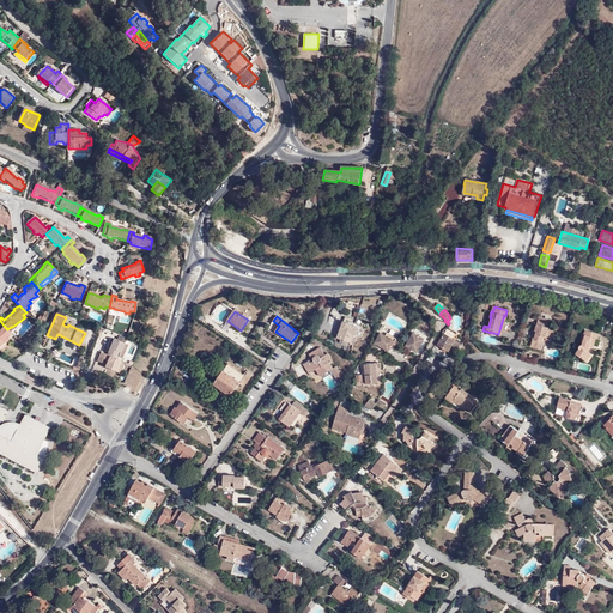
[(11,327),(7,329),(10,332),(25,319),(25,317),(20,321),(12,327),(11,327)]
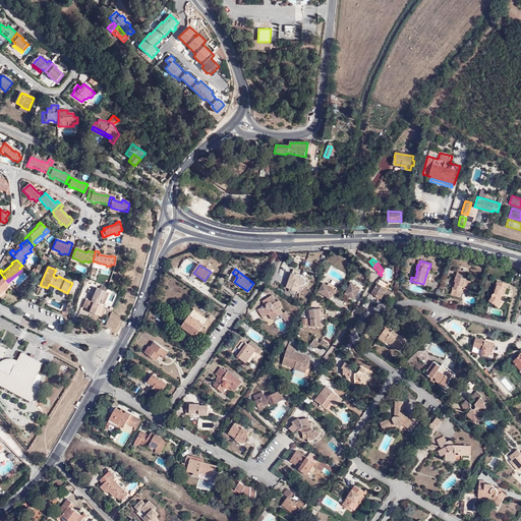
[(468,290),(470,282),(465,280),(467,275),(458,272),(455,282),(457,282),(455,288),(453,287),(452,294),(460,296),(461,291),(460,291),(461,287),(463,288),(463,289),(468,290)]
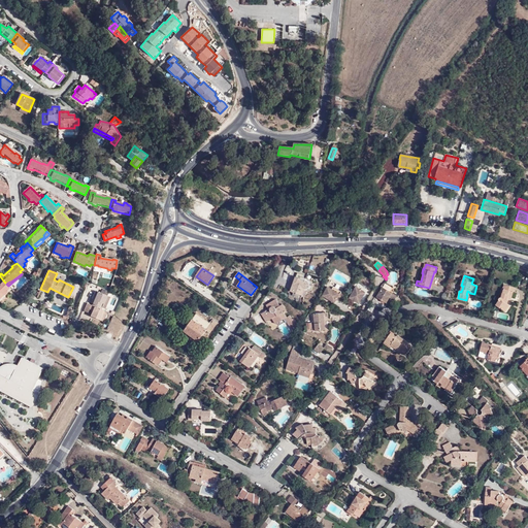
[(309,286),(308,285),(307,283),(301,281),(302,279),(296,276),(291,291),(302,296),(304,292),(305,288),(307,288),(308,287),(309,286)]
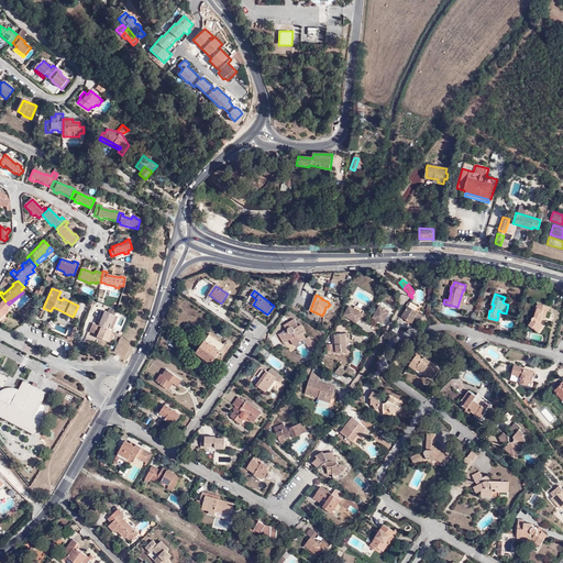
[(0,317),(4,313),(6,315),(9,311),(8,310),(11,307),(9,305),(7,302),(3,299),(0,302),(0,304),(0,317)]
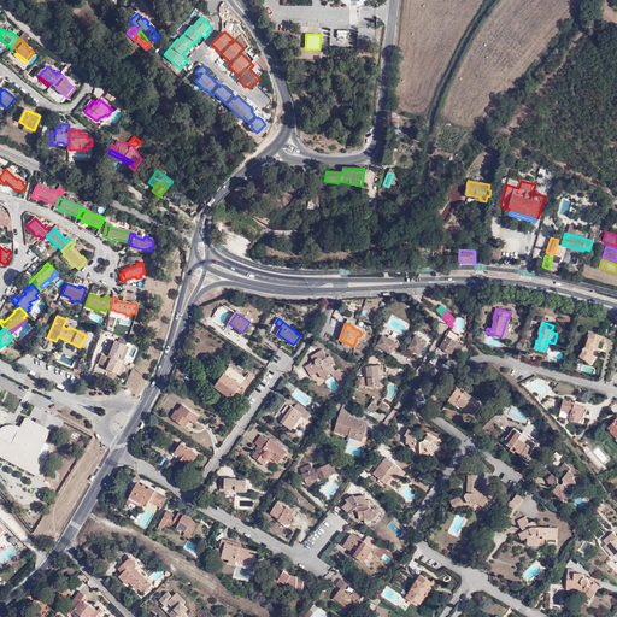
[(599,341),(600,335),(589,333),(588,338),(587,342),(586,347),(583,348),(582,351),(580,357),(589,363),(594,356),(593,356),(594,350),(597,351),(599,341)]
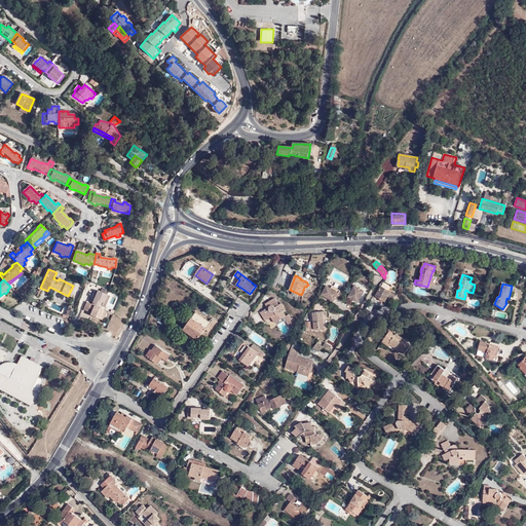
[(339,300),(343,293),(340,291),(338,293),(331,289),(327,286),(322,295),(334,302),(336,299),(339,300)]
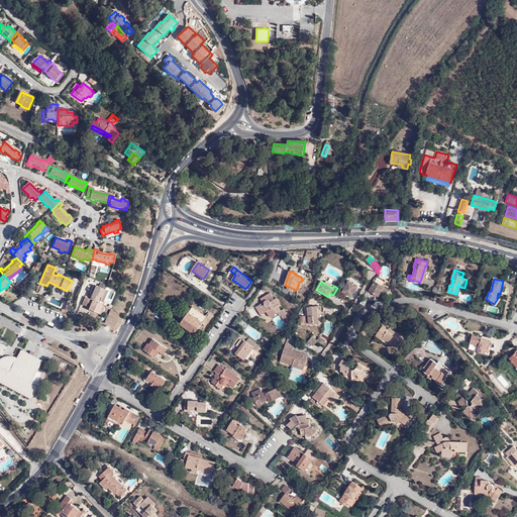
[(348,281),(342,292),(351,298),(357,287),(348,281)]
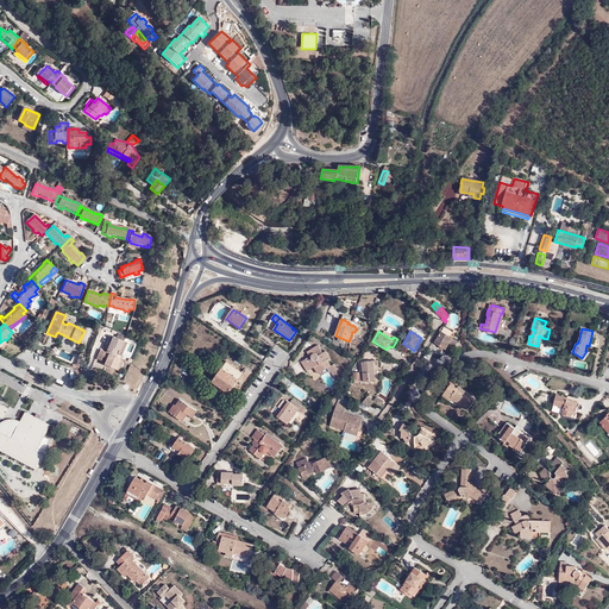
[(458,341),(440,332),(434,343),(445,350),(449,343),(454,346),(458,341)]
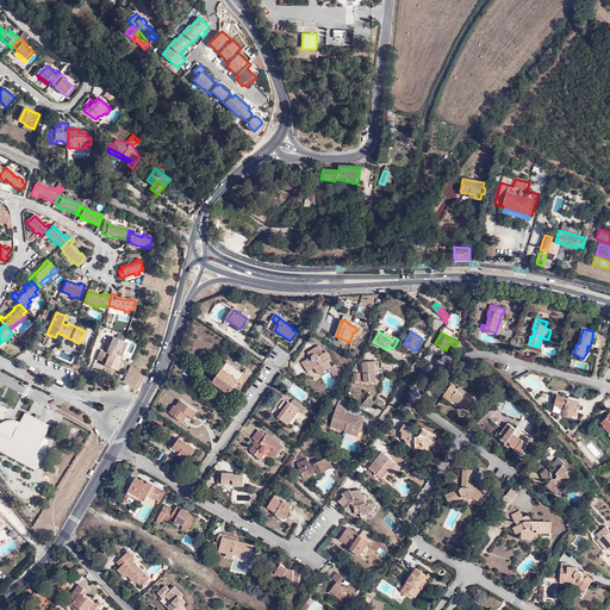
[(124,342),(116,338),(111,336),(105,349),(106,350),(118,355),(124,342)]
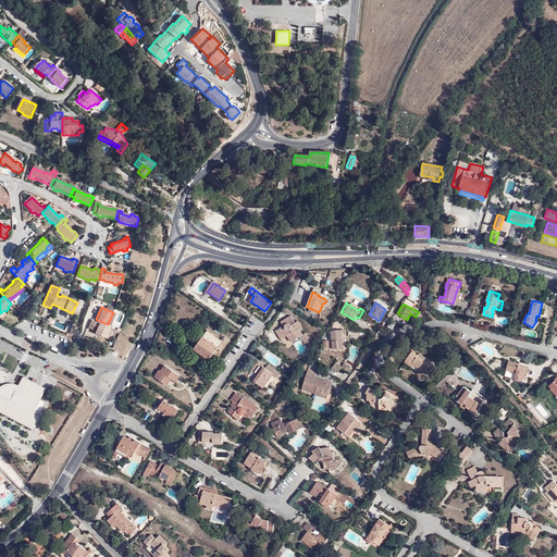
[(116,314),(113,312),(108,324),(111,326),(116,314)]
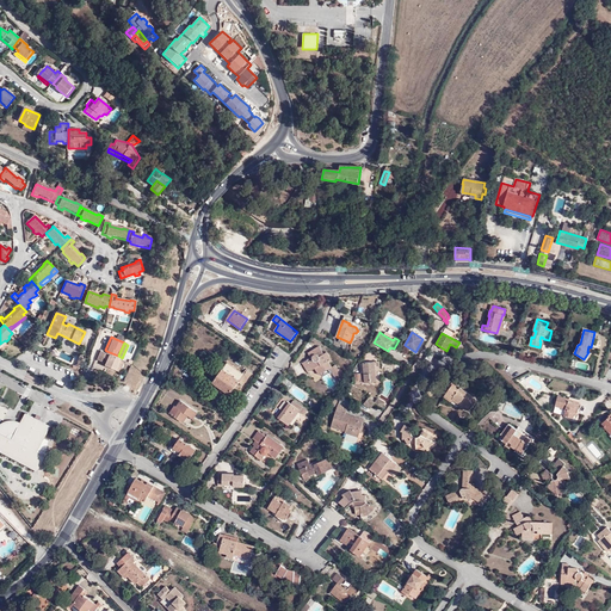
[(303,364),(309,372),(316,369),(321,375),(331,369),(333,366),(329,362),(333,359),(328,352),(325,355),(320,346),(309,353),(313,360),(310,362),(309,360),(303,364)]
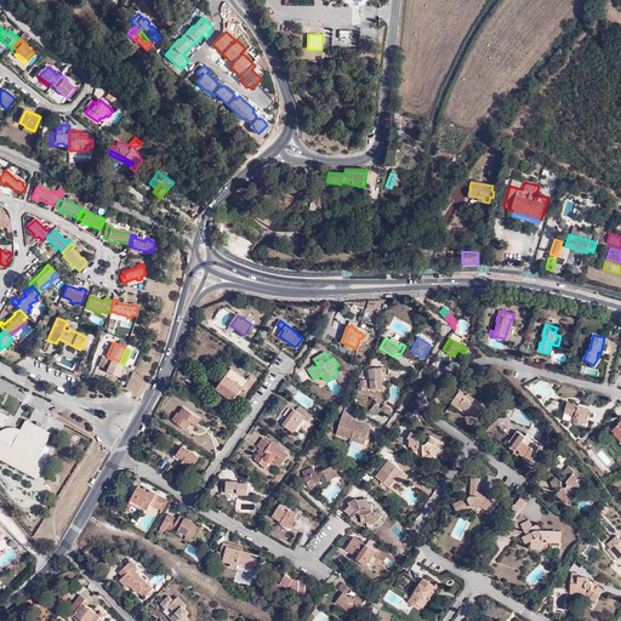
[(108,359),(103,357),(98,366),(103,369),(106,364),(109,366),(107,371),(118,377),(124,365),(119,364),(108,359)]
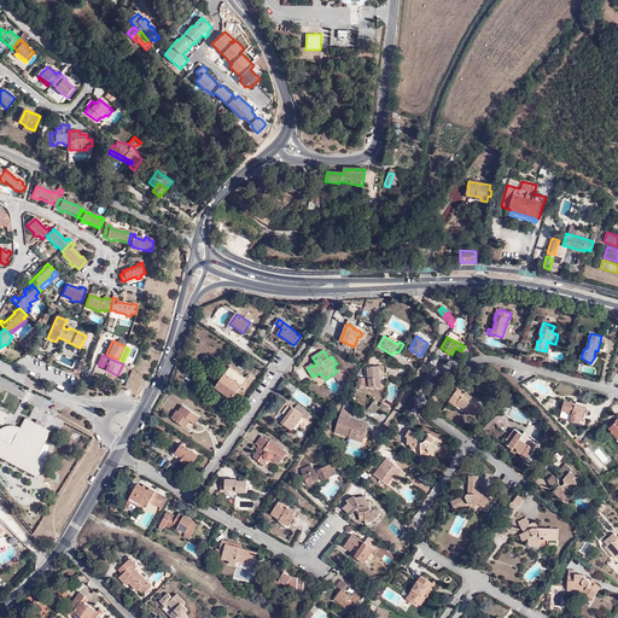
[(380,386),(379,366),(368,368),(365,368),(366,378),(360,379),(361,386),(366,386),(366,388),(371,388),(380,386)]
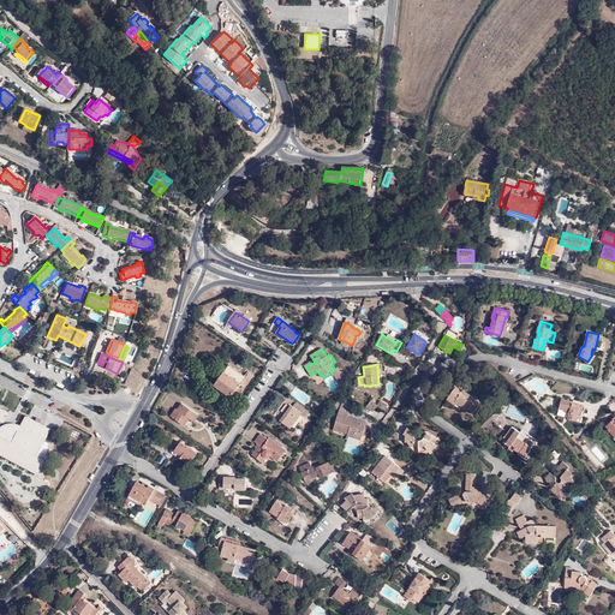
[(245,377),(230,365),(215,386),(232,396),(240,384),(245,388),(252,377),(248,375),(245,377)]
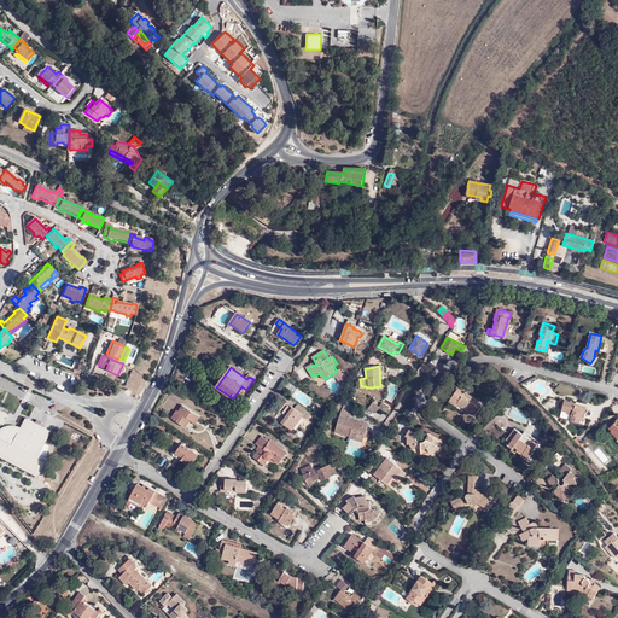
[(342,367),(337,371),(334,373),(338,377),(339,375),(343,382),(347,386),(353,378),(350,375),(351,375),(347,371),(345,372),(342,367)]
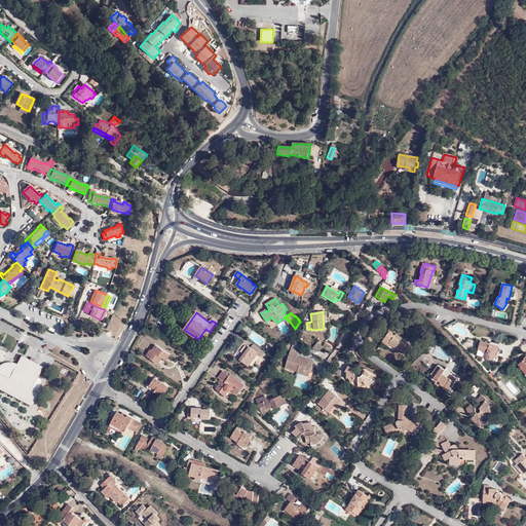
[(179,337),(184,330),(176,324),(171,332),(179,337)]
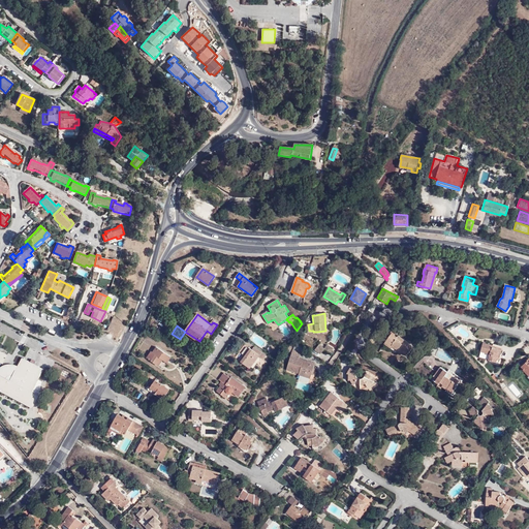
[(397,338),(392,334),(385,342),(391,346),(392,345),(406,356),(413,346),(399,336),(397,338)]
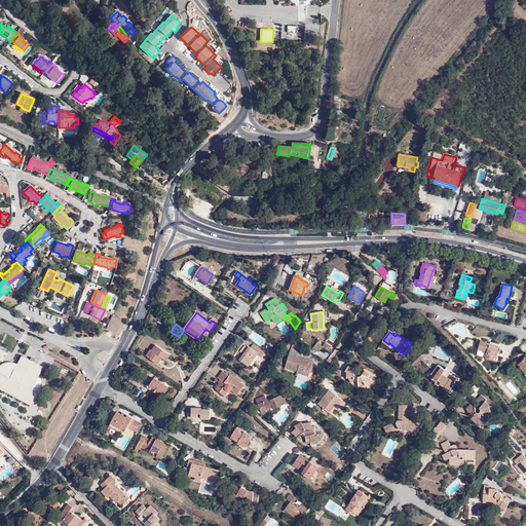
[(500,347),(481,341),(478,349),(487,352),(485,358),(496,361),(500,347)]
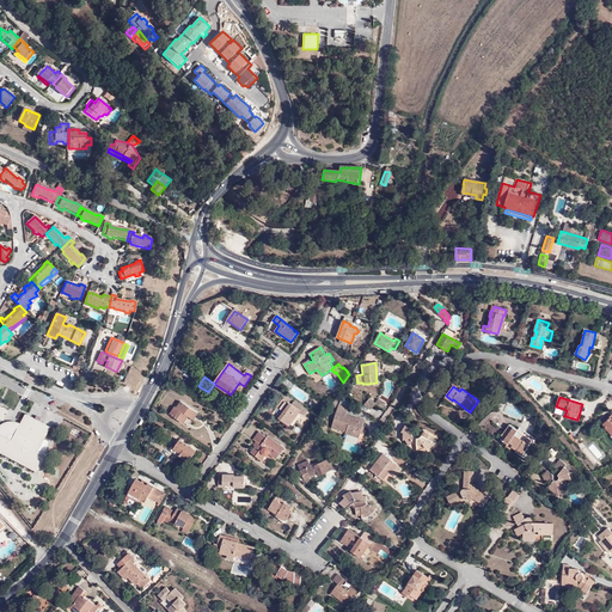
[(381,409),(386,403),(378,399),(375,407),(381,409)]
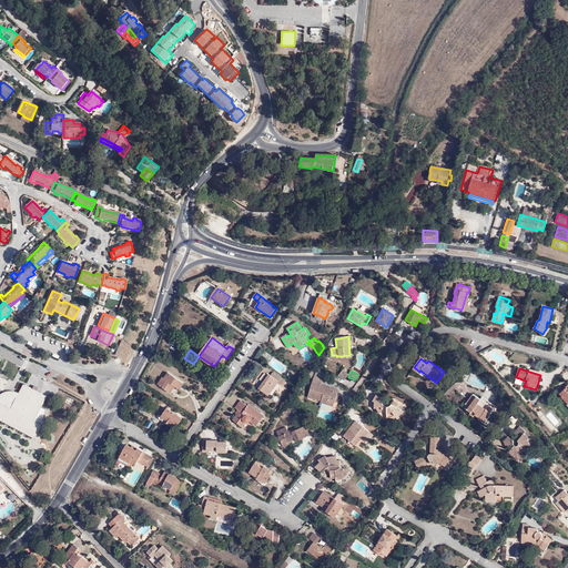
[(158,385),(169,393),(173,386),(175,387),(180,389),(183,384),(168,373),(164,378),(162,377),(158,385)]
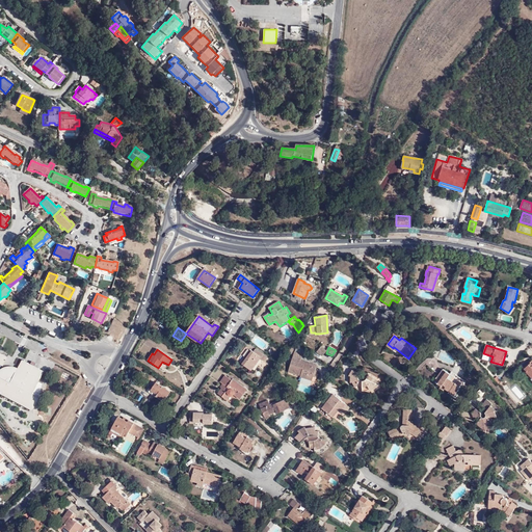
[(265,362),(267,358),(256,349),(253,352),(250,350),(241,363),(250,371),(260,358),(265,362)]
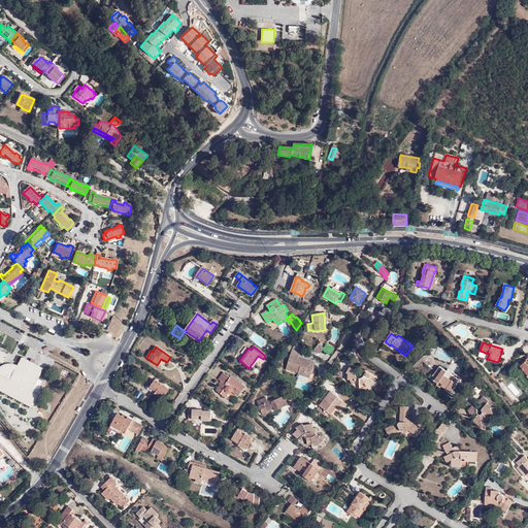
[(299,371),(310,375),(315,363),(299,358),(300,352),(293,350),(287,368),(299,371)]
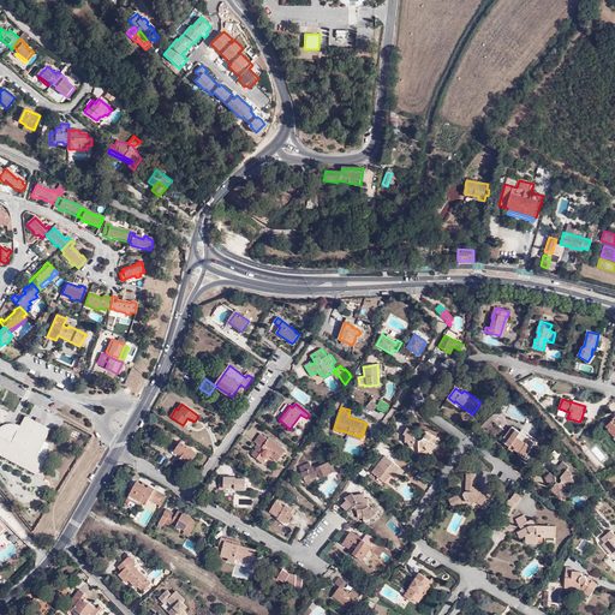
[(39,423),(34,421),(24,416),(19,425),(17,430),(10,442),(0,437),(0,455),(36,476),(45,461),(35,457),(51,429),(39,423)]
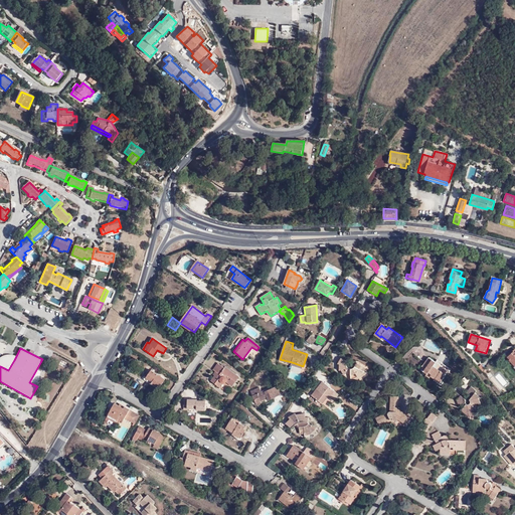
[(14,360),(16,356),(4,350),(2,354),(14,360)]
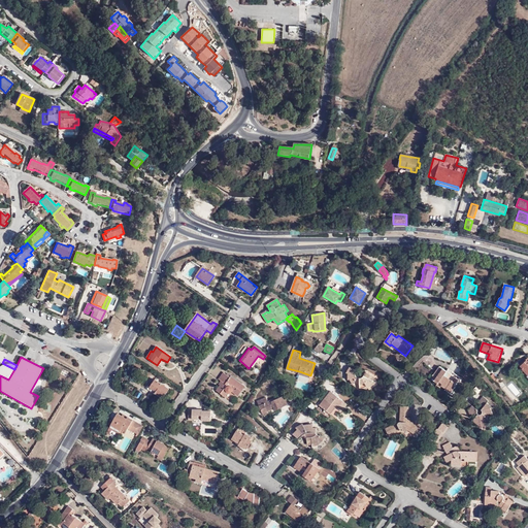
[(433,382),(442,369),(439,366),(430,380),(433,382)]
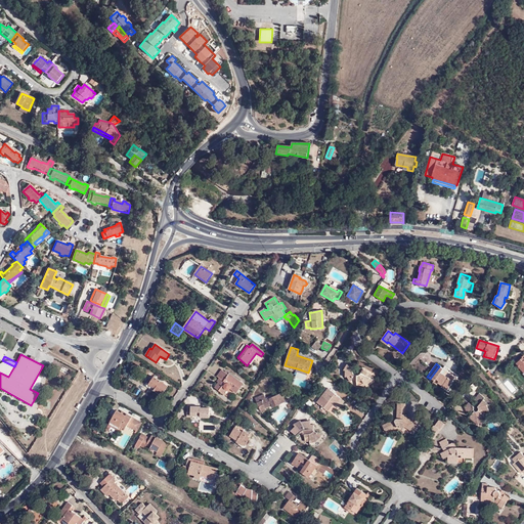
[(350,382),(351,380),(352,378),(357,379),(356,381),(356,386),(364,385),(373,380),(369,378),(372,375),(363,369),(360,374),(359,375),(357,376),(355,376),(354,375),(352,373),(352,370),(353,368),(347,364),(344,369),(345,370),(345,377),(347,377),(350,382)]
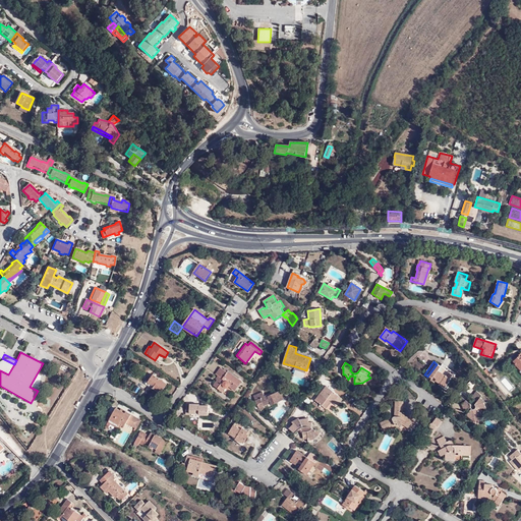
[(440,366),(437,364),(427,377),(430,379),(432,377),(436,380),(435,381),(440,384),(441,382),(446,386),(451,379),(450,379),(454,373),(442,364),(440,366)]
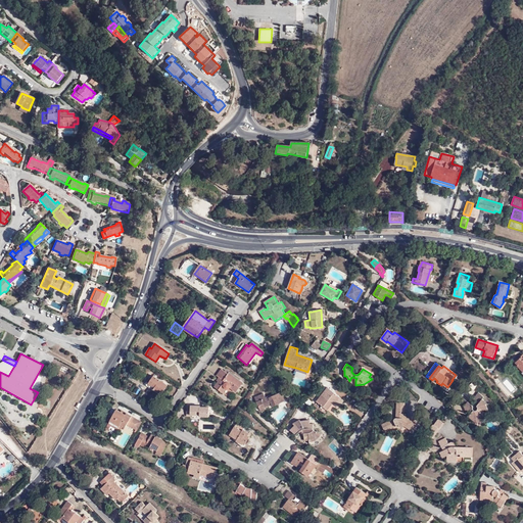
[(227,374),(225,372),(222,370),(217,376),(219,378),(221,379),(219,382),(215,387),(223,393),(226,389),(228,389),(230,388),(236,392),(243,383),(229,373),(228,374),(227,374)]
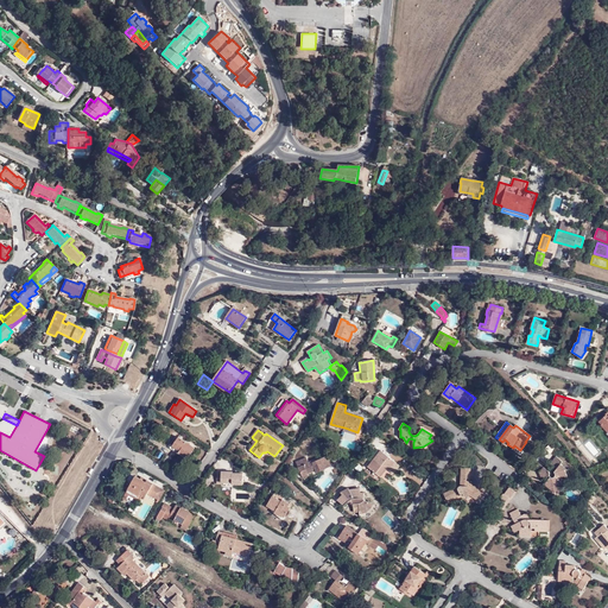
[(187,458),(194,449),(178,437),(172,445),(181,451),(179,453),(187,458)]
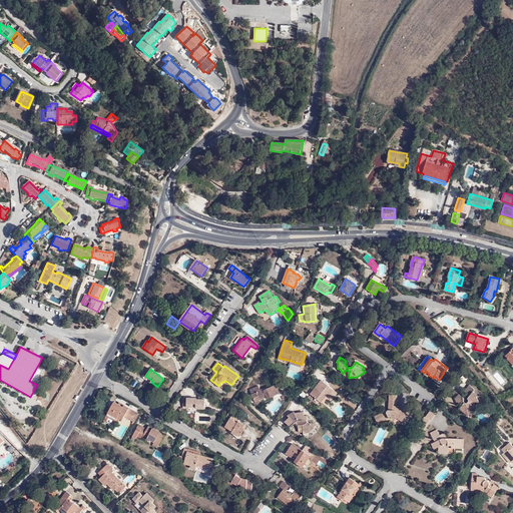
[(441,381),(439,380),(434,376),(433,378),(432,379),(439,384),(441,381)]
